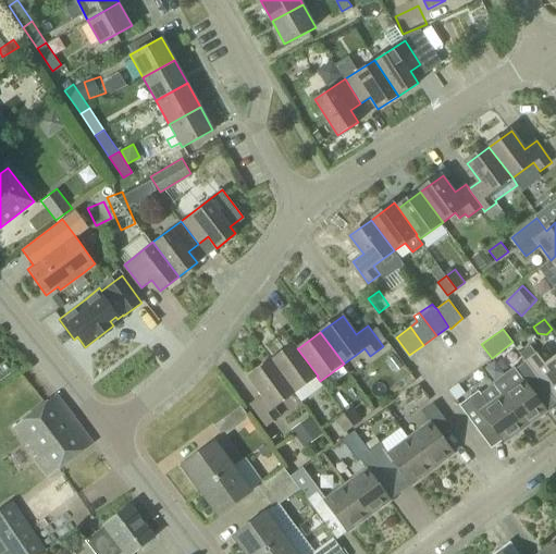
[(297,348),(298,348),(295,344),(273,360),(296,392),(317,377),(318,376),(297,348)]
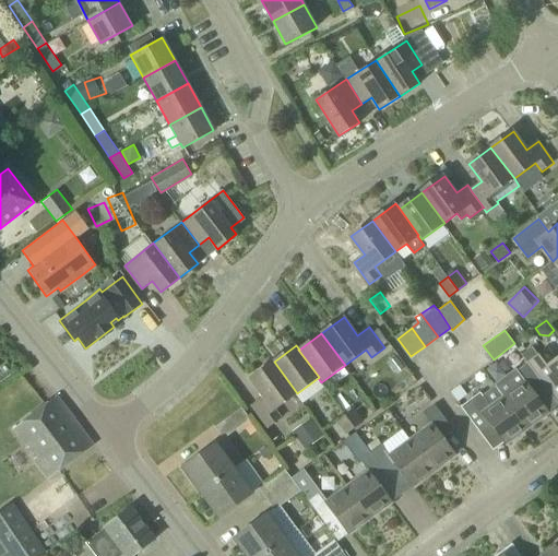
[(547,345),(530,358),(557,397),(557,358),(555,355),(547,345)]
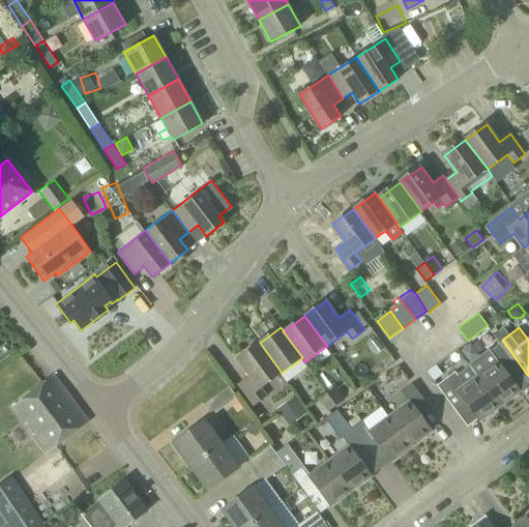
[(479,376),(501,405),(522,389),(508,372),(518,364),(502,343),(500,344),(494,335),(486,343),(490,349),(470,363),(479,376)]
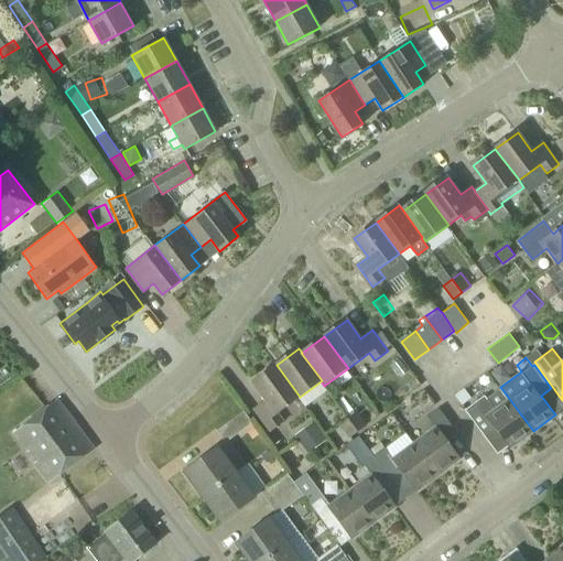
[(409,370),(400,358),(391,364),(400,376),(409,370)]
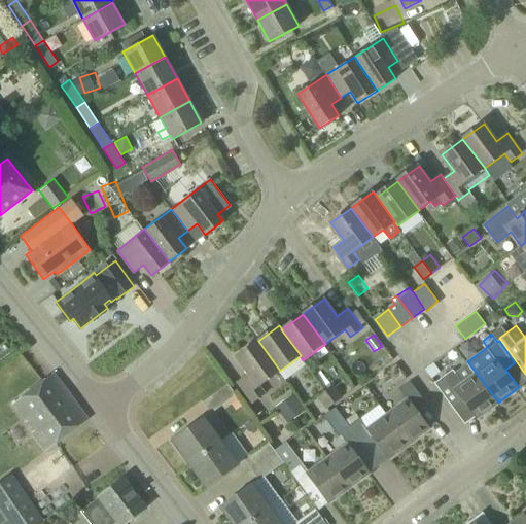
[(259,385),(280,371),(258,341),(237,356),(249,373),(239,381),(253,400),(265,392),(259,385)]
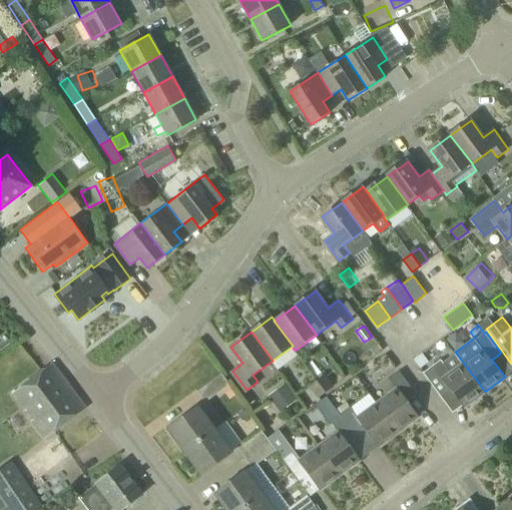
[(429,361),(422,352),(413,358),(420,367),(429,361)]
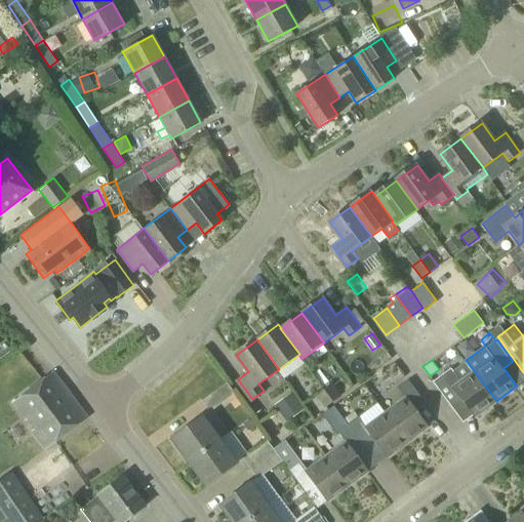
[(496,401),(475,372),(465,360),(453,368),(453,367),(435,380),(452,405),(462,398),(476,415),(496,401)]
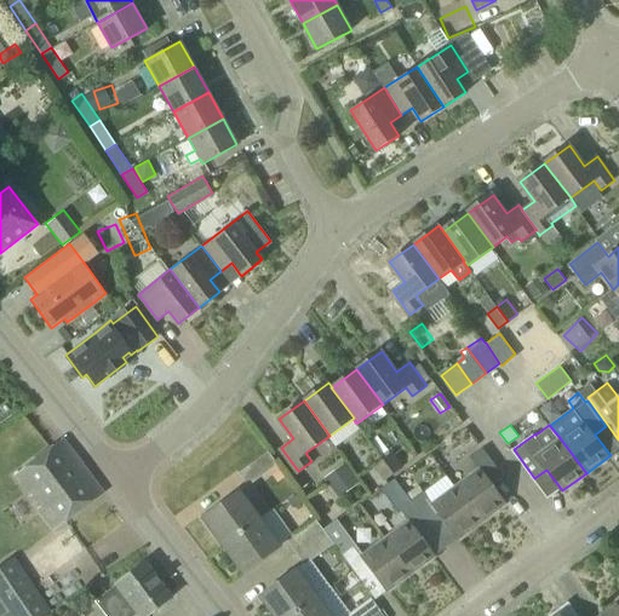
[(55,528),(103,491),(63,438),(15,475),(55,528)]
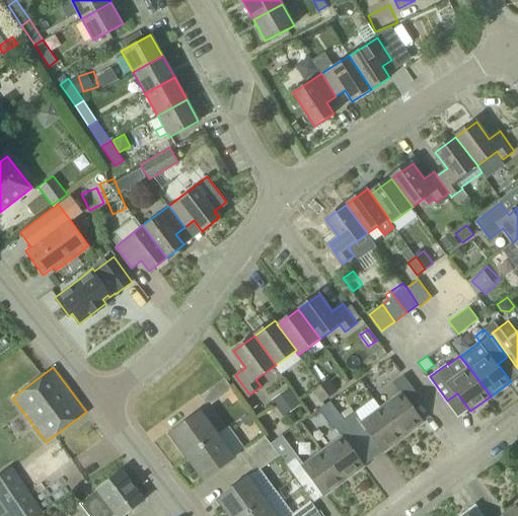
[(382,407),(403,436),(423,422),(410,403),(420,395),(404,375),(393,382),(401,392),(382,407)]
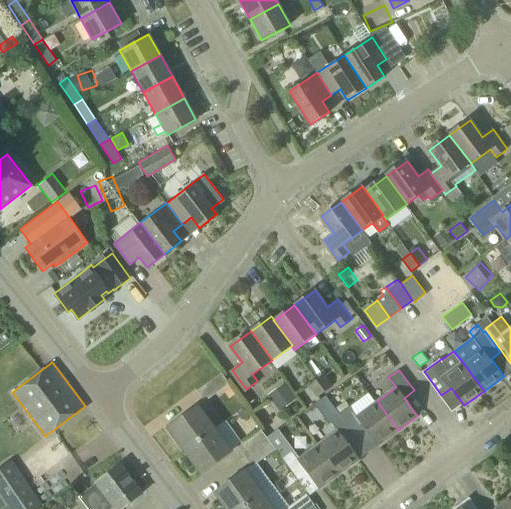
[(221,372),(198,389),(205,400),(229,382),(221,372)]
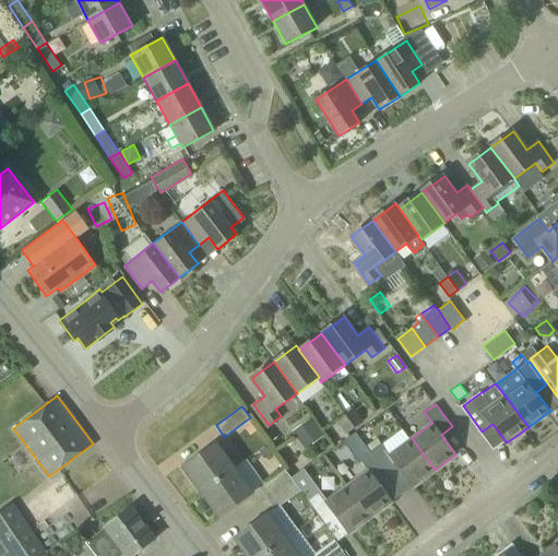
[(344,413),(354,426),(363,421),(353,406),(344,413)]
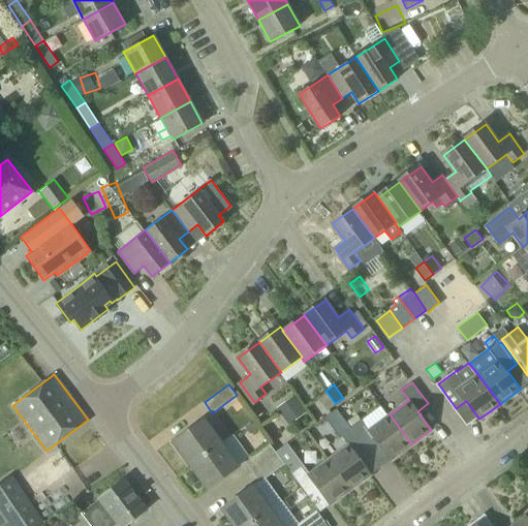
[(327,409),(335,403),(325,391),(317,397),(327,409)]
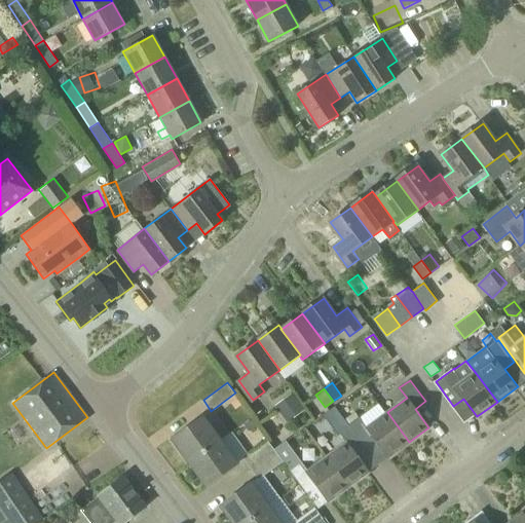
[(295,419),(308,408),(296,394),(283,405),(295,419)]
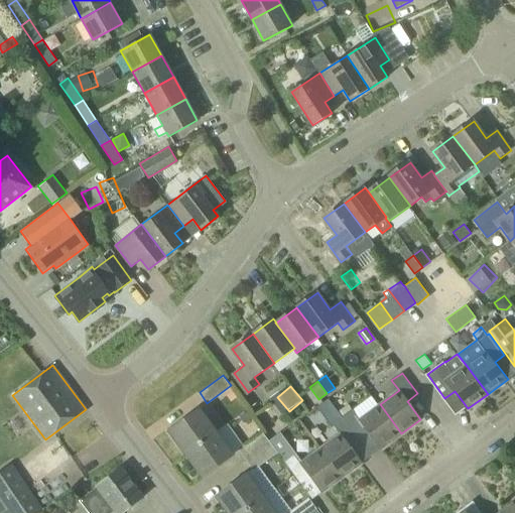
[(332,423),(342,415),(329,397),(317,405),(331,423),(332,423)]
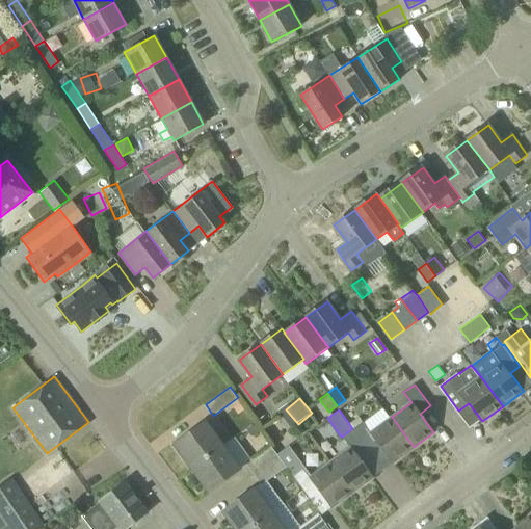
[(414,447),(392,417),(379,426),(371,415),(352,428),(369,451),(379,443),(393,461),(414,447)]
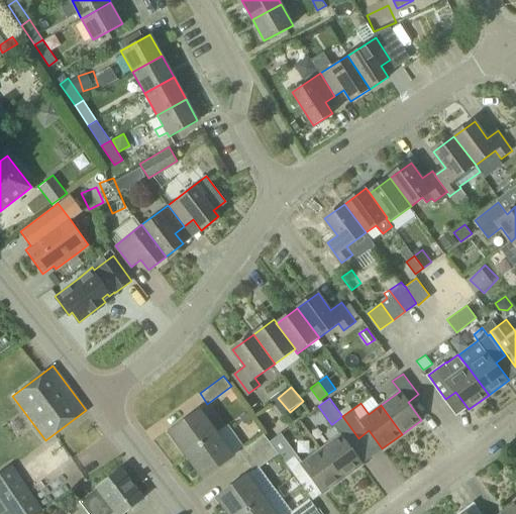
[(186,453),(217,430),(200,407),(169,430),(186,453)]
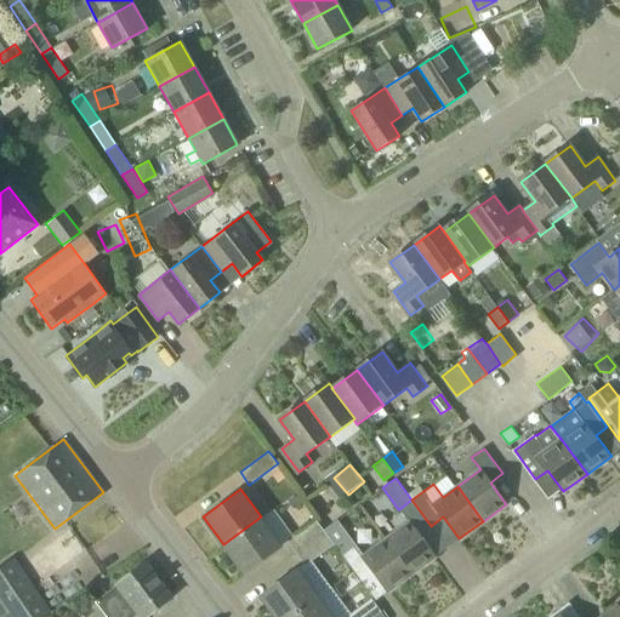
[(419,535),(431,526),(411,500),(399,509),(409,521),(386,538),(411,573),(434,556),(419,535)]
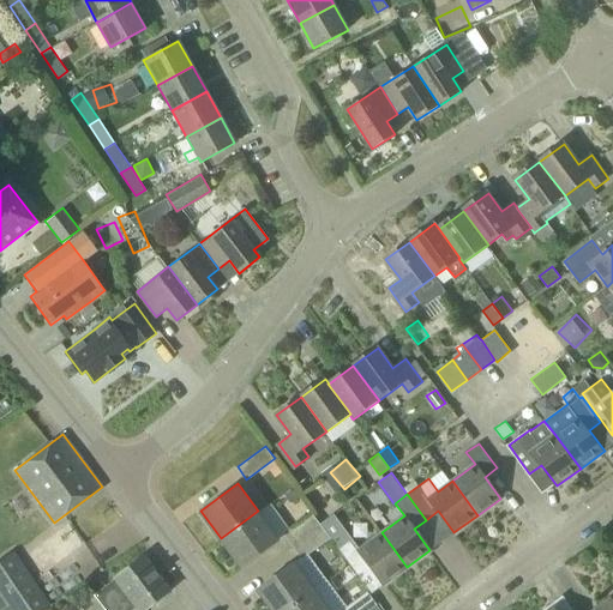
[(271,501),(258,511),(221,538),(241,566),(284,533),(290,529),(290,527),(271,501)]
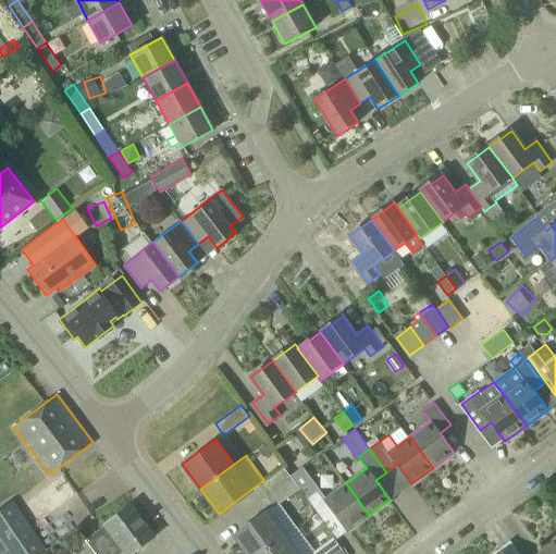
[(263,480),(258,484),(266,495),(292,476),(283,465),(263,479),(263,480)]
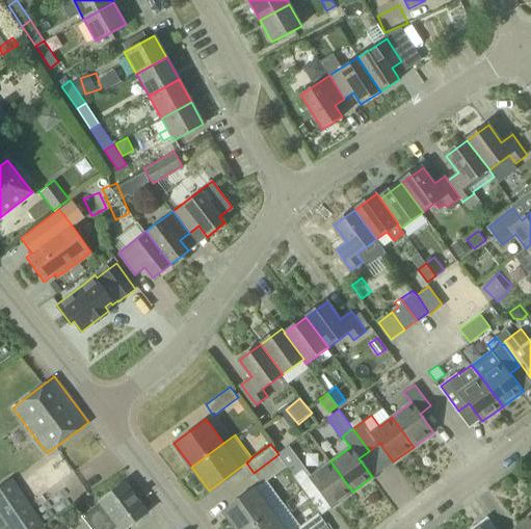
[(279,454),(254,473),(261,483),(286,466),(285,464),(279,454)]
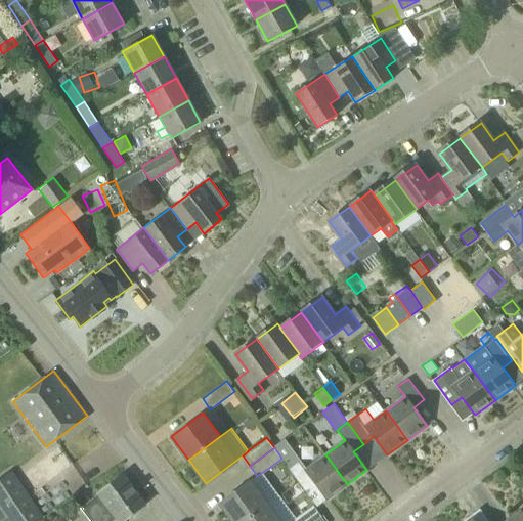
[(347,484),(325,454),(306,469),(296,456),(295,456),(291,449),(280,457),(281,459),(303,487),(313,480),(327,498),(347,484)]
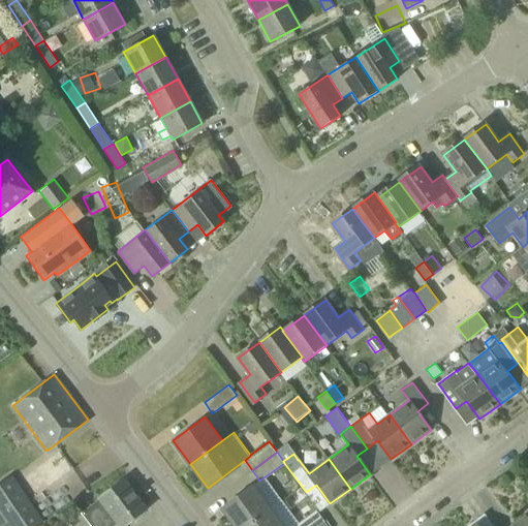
[(120,525),(123,525),(147,508),(124,478),(98,497),(99,498),(82,512),(92,525),(111,525),(117,522),(120,525)]
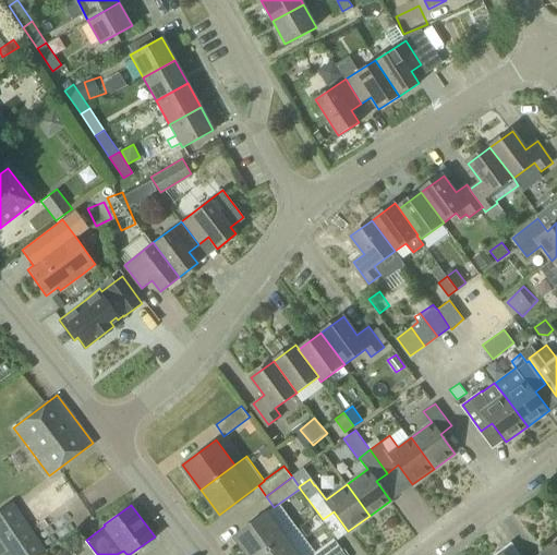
[(247,554),(257,554),(286,535),(267,510),(233,534),(247,554)]
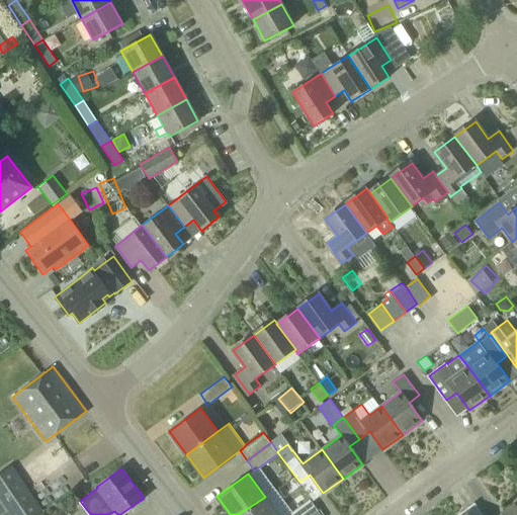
[(0,488),(0,502),(8,514),(33,514),(42,510),(19,476),(0,488)]
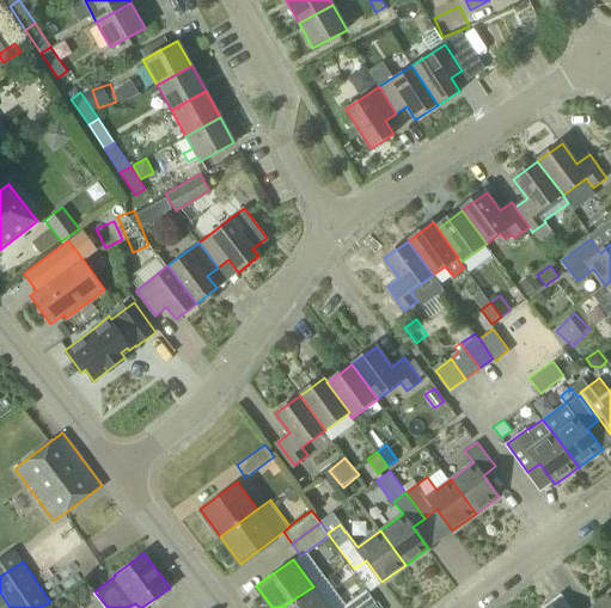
[(329,607),(313,587),(282,607),(329,607)]
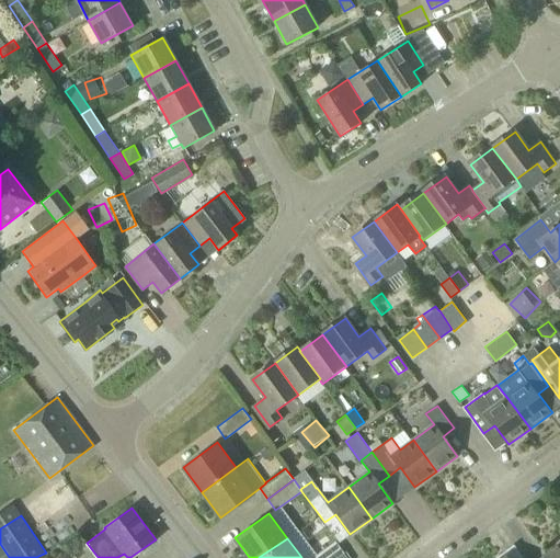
[(334,557),(344,551),(335,539),(310,557),(334,557)]
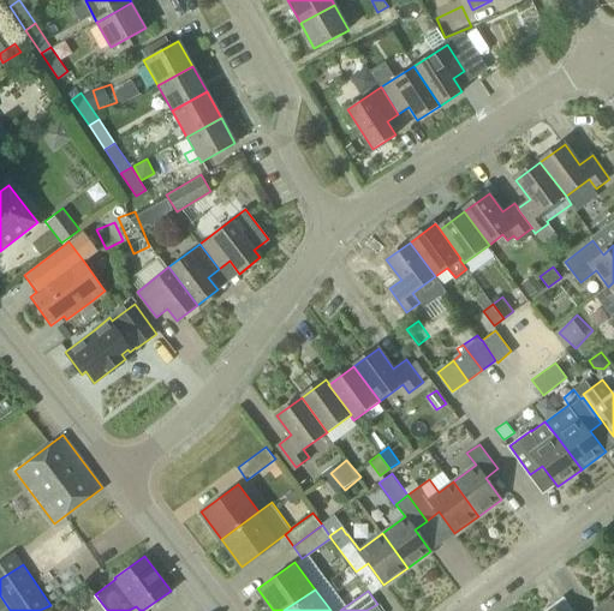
[(613,599),(602,609),(603,610),(613,610),(613,599)]
